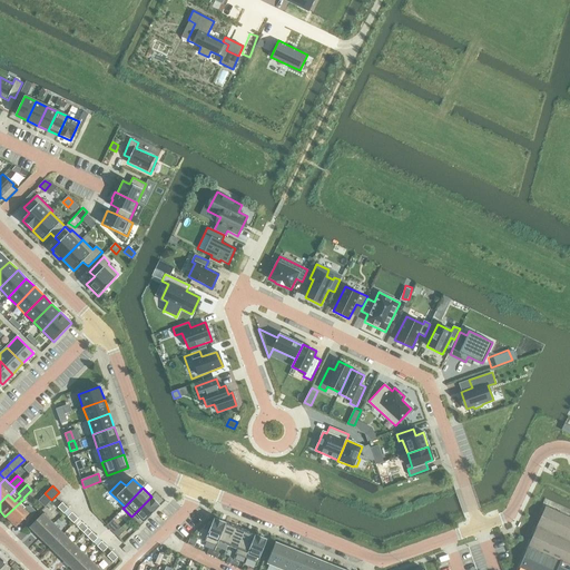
[(140,526),(160,505),(151,497),(131,517),(140,526)]
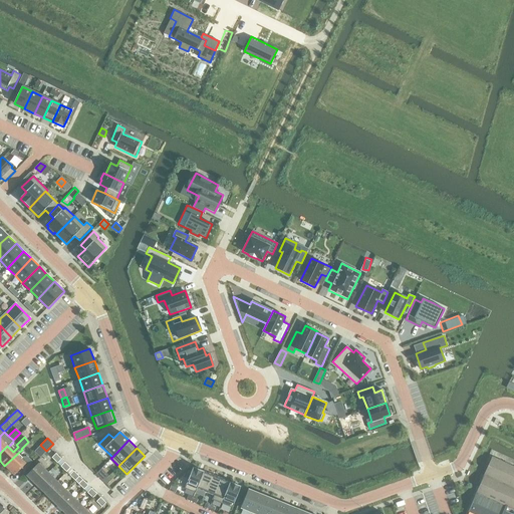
[(54,466),(61,459),(56,453),(51,458),(53,459),(50,462),(54,466)]
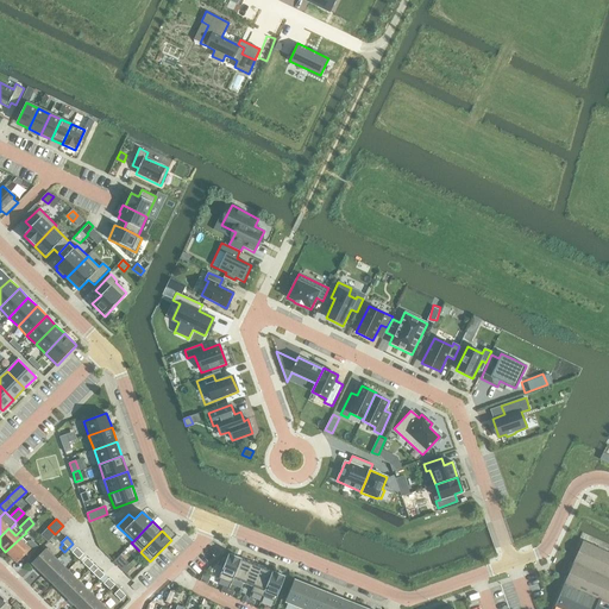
[(19,539),(5,552),(16,563),(25,553),(29,556),(38,546),(33,540),(29,540),(25,545),(19,539)]
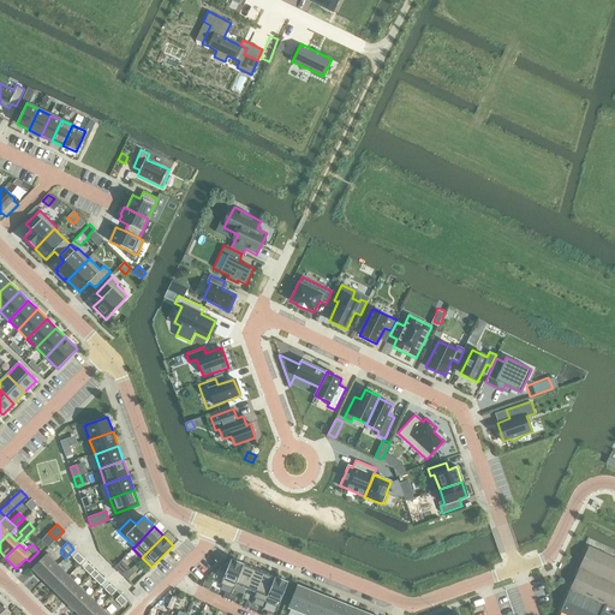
[(579,568),(614,584),(614,557),(590,547),(579,568)]
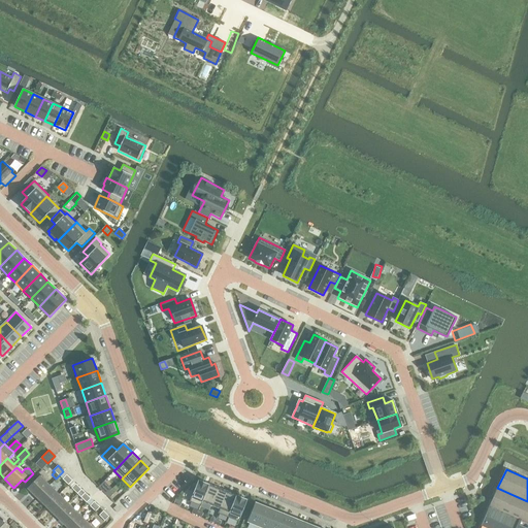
[(68,485),(72,481),(67,474),(62,479),(68,485)]
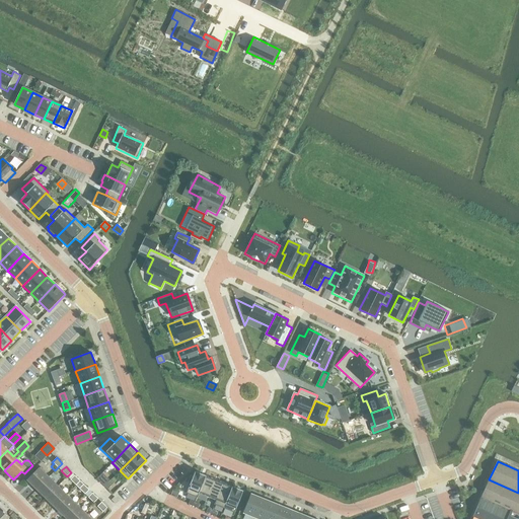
[(36,489),(48,477),(39,468),(27,479),(36,489)]
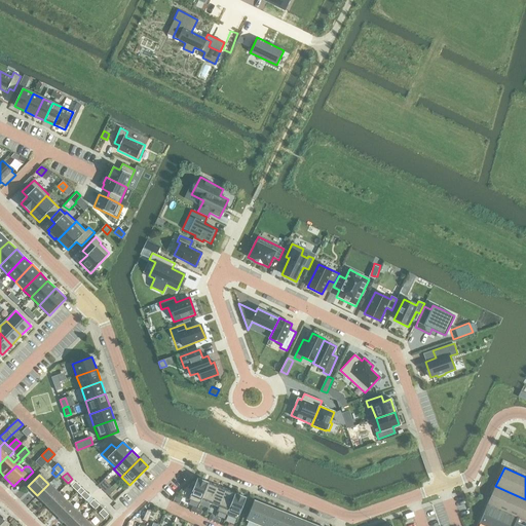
[(197,478),(188,499),(199,504),(201,499),(209,482),(197,478)]
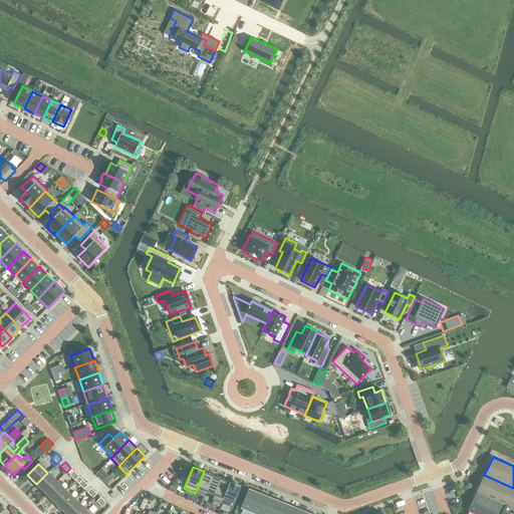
[(75,481),(79,476),(73,470),(69,474),(75,481)]
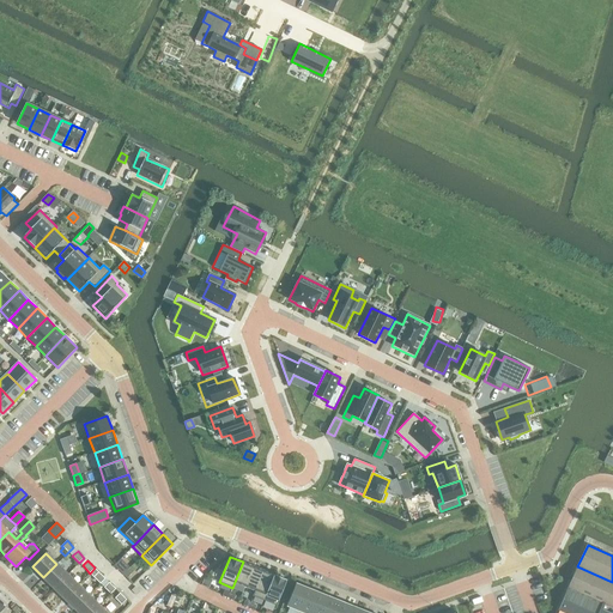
[(243,562),(235,582),(246,587),(253,566),(243,562)]
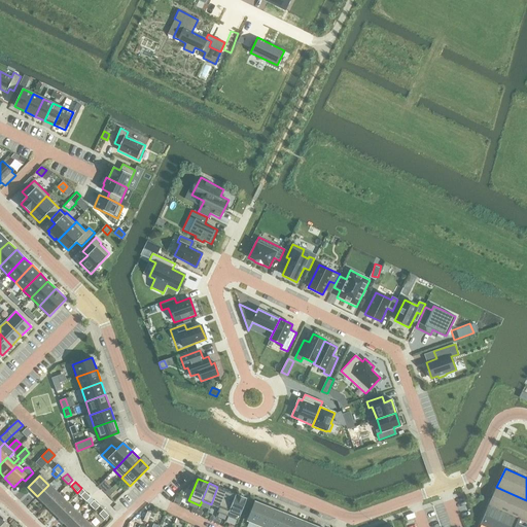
[(46,504),(58,494),(48,485),(37,496),(46,504)]
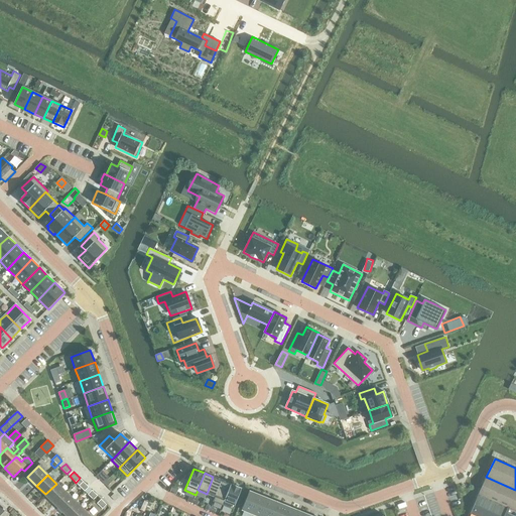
[(213,477),(207,494),(215,497),(222,480),(213,477)]
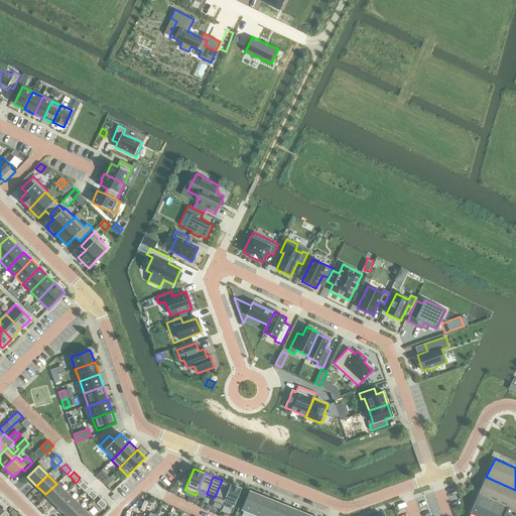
[(515,490),(486,477),(478,496),(479,496),(515,512),(515,490)]
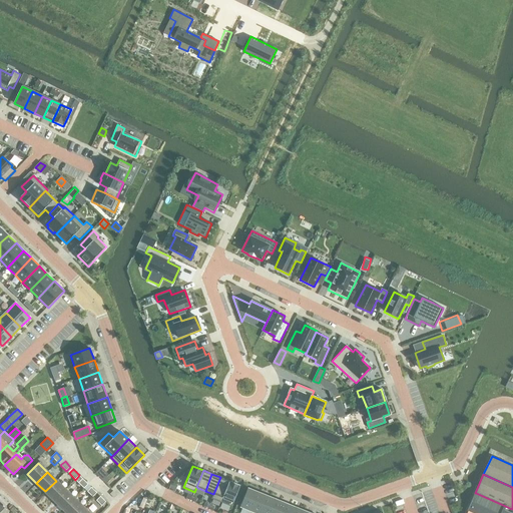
[(213,494),(211,499),(221,503),(229,481),(220,477),(213,494)]
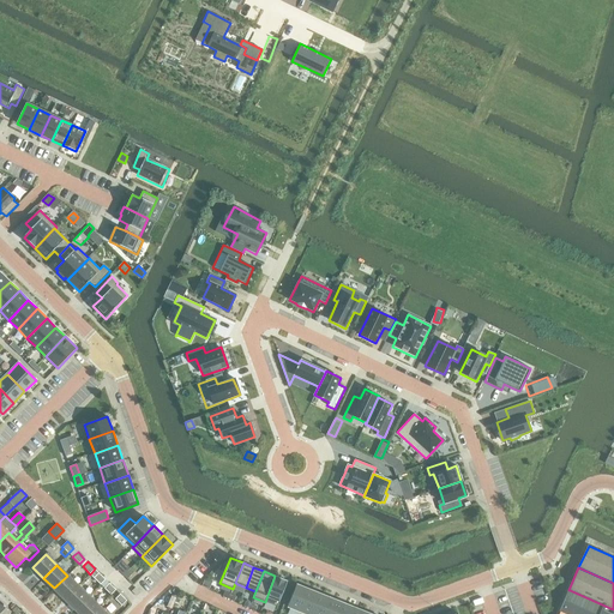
[(100,584),(106,579),(98,572),(94,578),(100,584)]
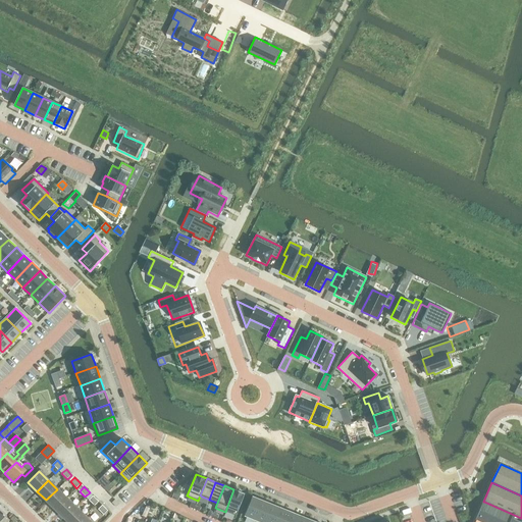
[(55,509),(65,499),(57,489),(46,500),(55,509)]
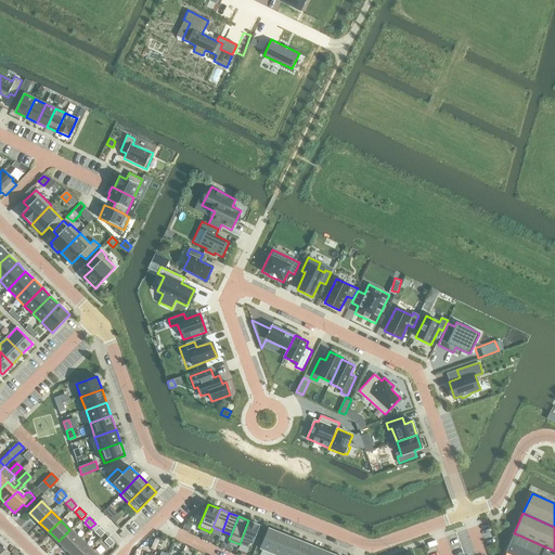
[(248,520),(240,544),(250,549),(260,525),(248,520)]
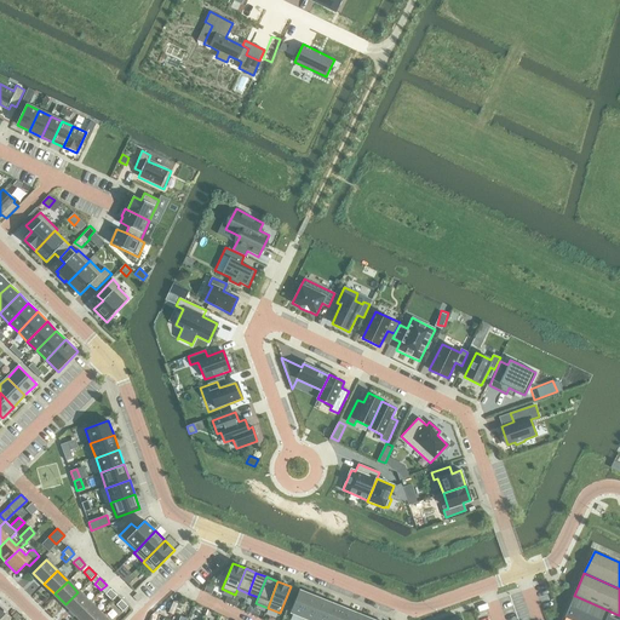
[(207,584),(201,590),(208,593),(213,587),(207,584)]
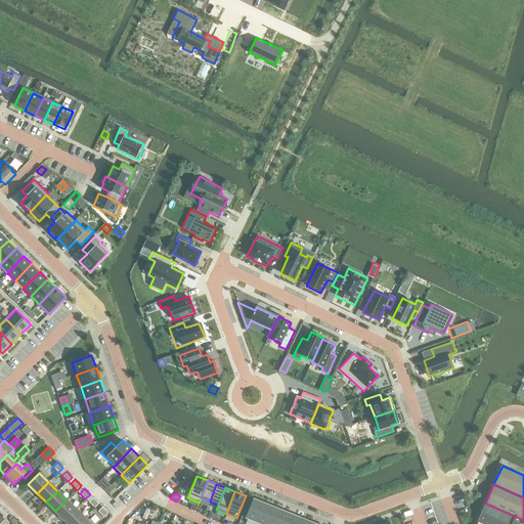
[(94,508),(98,504),(93,497),(89,501),(94,508)]
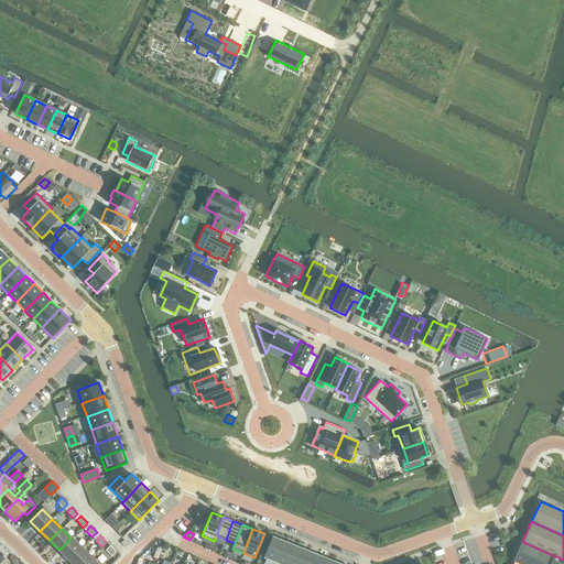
[(275,563),(284,541),(272,537),(263,557),(275,563)]
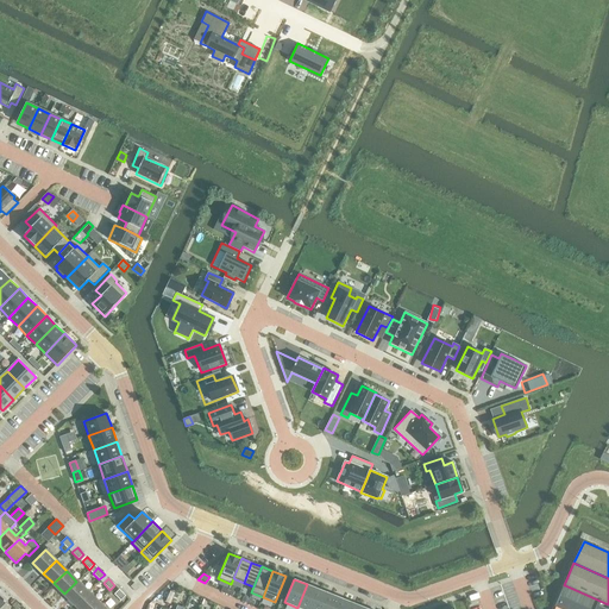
[(75,604),(87,591),(76,582),(64,594),(75,604)]
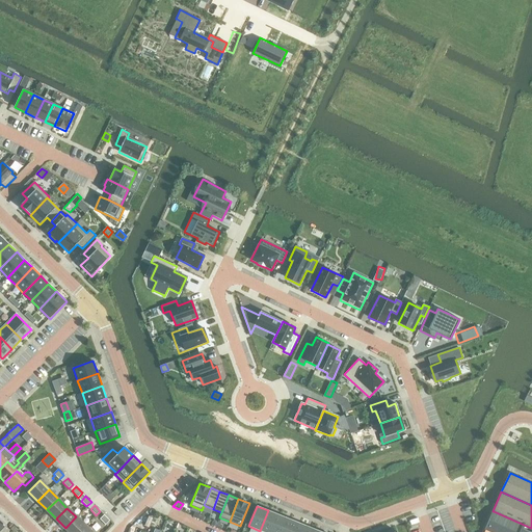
[(263,531),(271,531),(278,514),(268,510),(260,531),(263,531)]
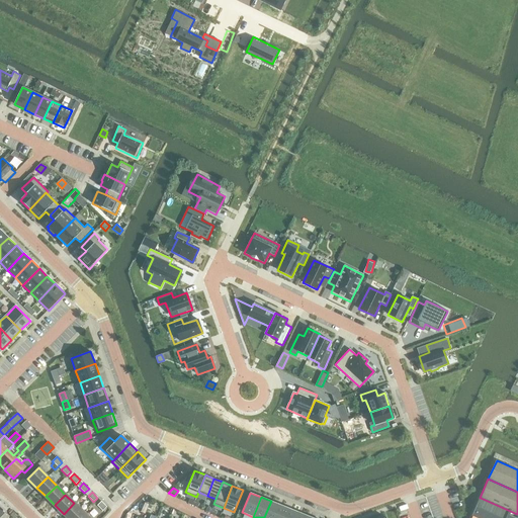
[(517,517),(517,514),(481,498),(472,515),(478,517),(517,517)]
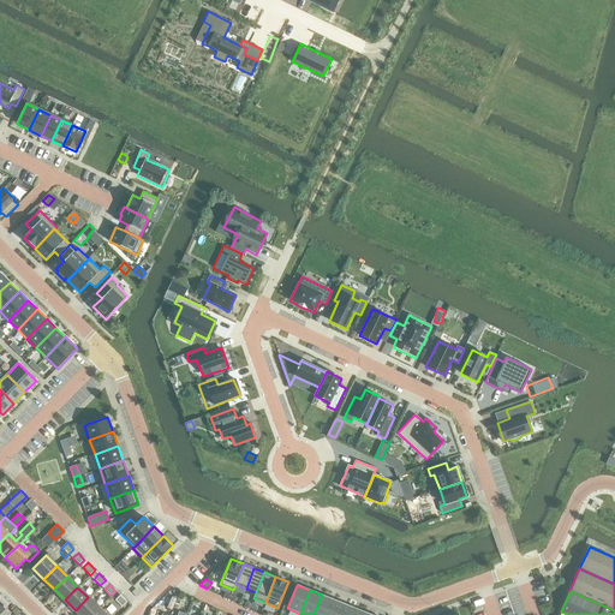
[(123,607),(127,602),(120,595),(115,599),(123,607)]
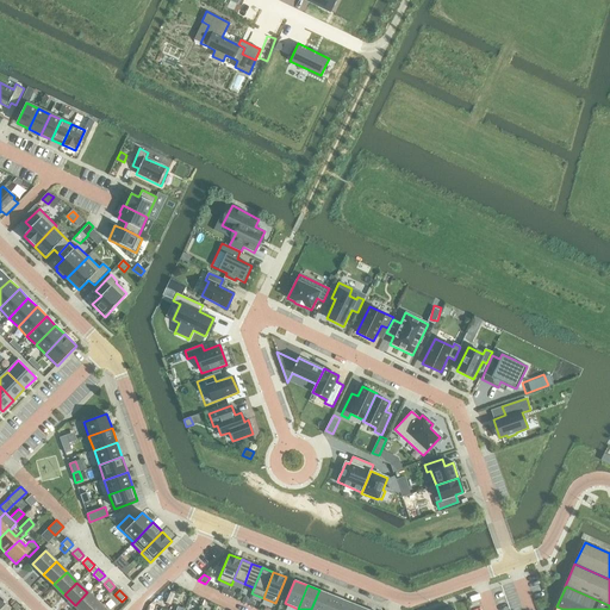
[(325,609),(332,596),(319,590),(311,609),(325,609)]
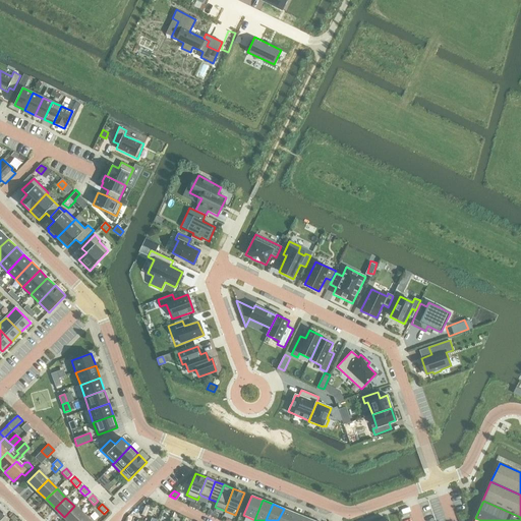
[(67,520),(77,520),(83,515),(74,506),(64,517),(67,520)]
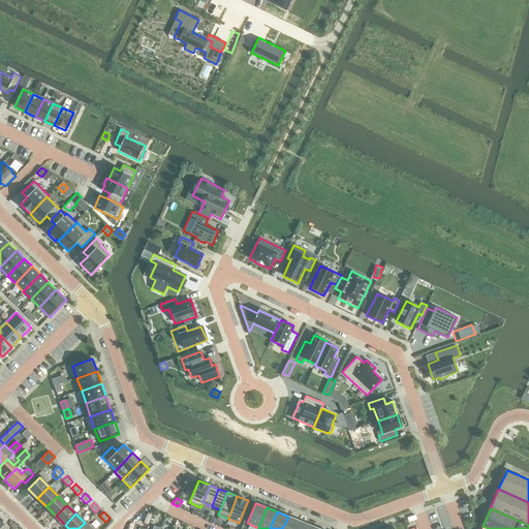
[(296,528),(299,521),(288,517),(282,528),(296,528)]
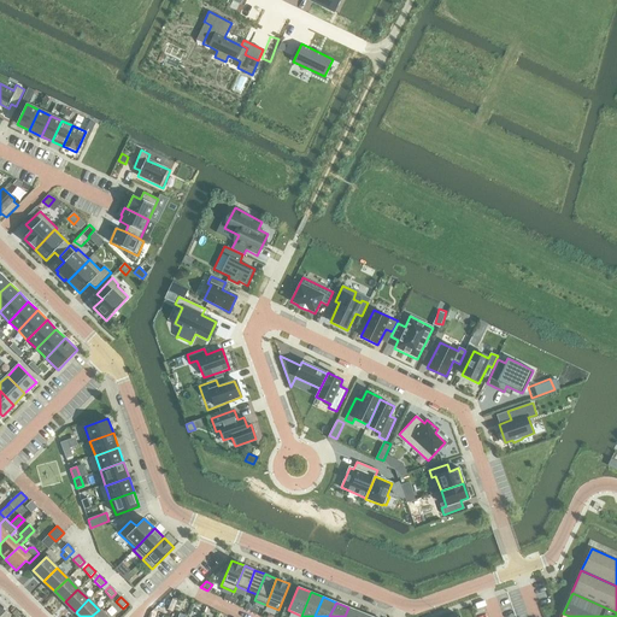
[(7,616),(10,615),(0,604),(0,616),(7,616)]
